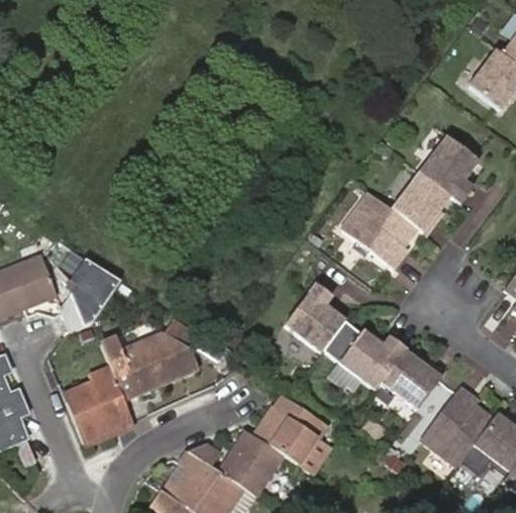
[(515,33),(503,52),(515,61),(515,33)]
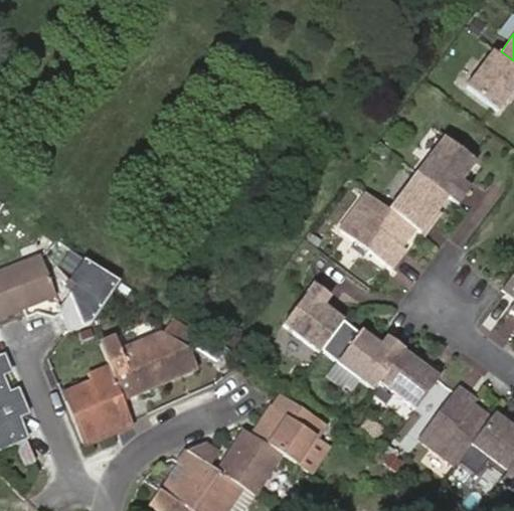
[(513,60),(501,51),(495,47),(467,83),(500,108),(509,94),(513,89),(513,60)]
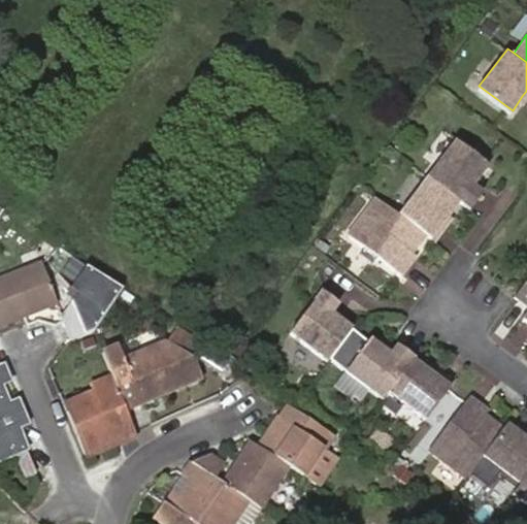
[(460,198),(470,206),(484,189),(482,187),(473,182),(476,178),(480,174),(490,161),(457,136),(428,173),(460,198)]
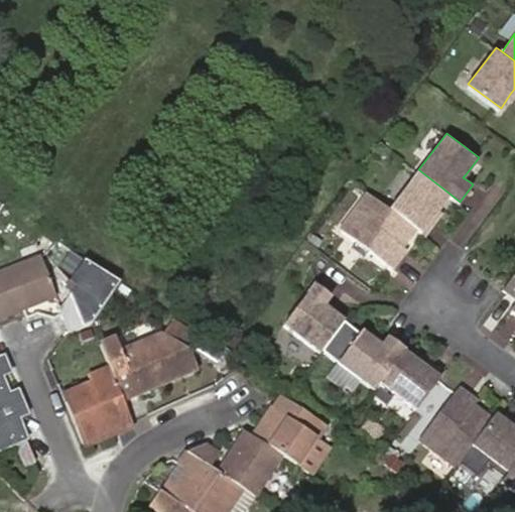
[(449,194),(418,169),(390,207),(417,227),(422,231),(439,208),(449,194)]
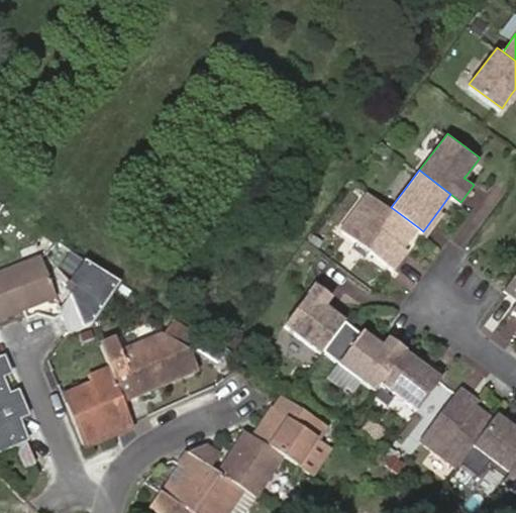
[(474,179),(467,175),(463,178),(472,183),(474,179)]
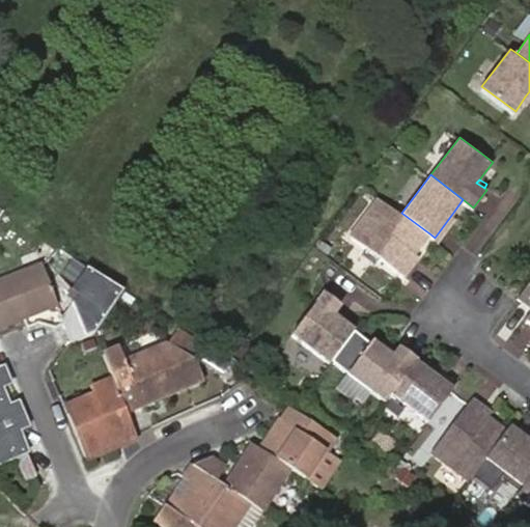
[(350,233),(406,275),(415,262),(411,259),(416,252),(429,233),(401,213),(378,196),(350,233)]
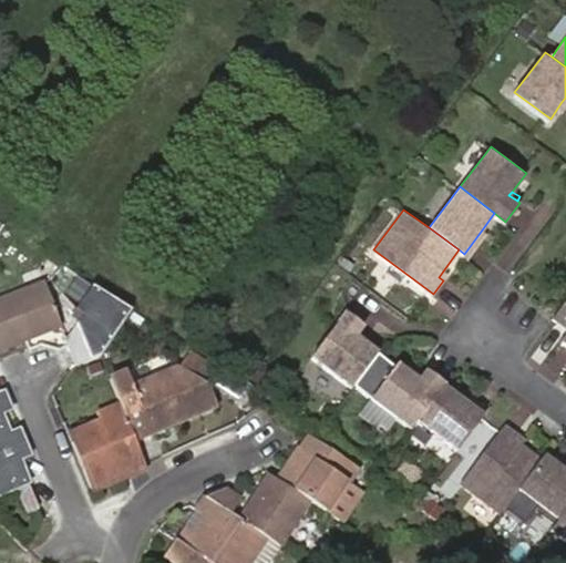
[(483,228),(464,254),(469,257),(486,232),(483,228)]
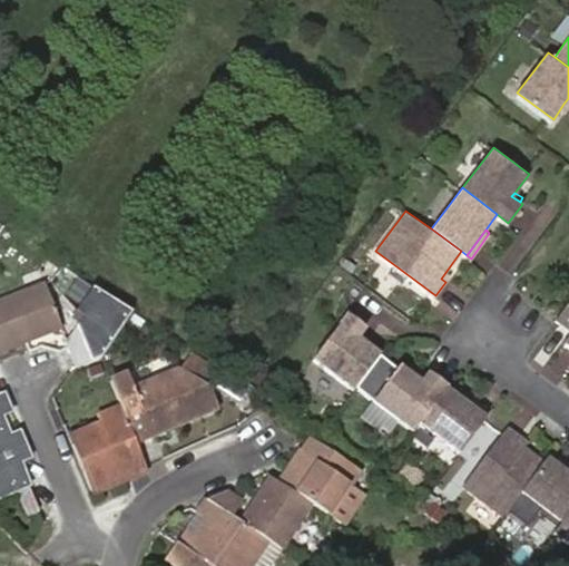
[(451,274),(447,271),(441,279),(445,282),(451,274)]
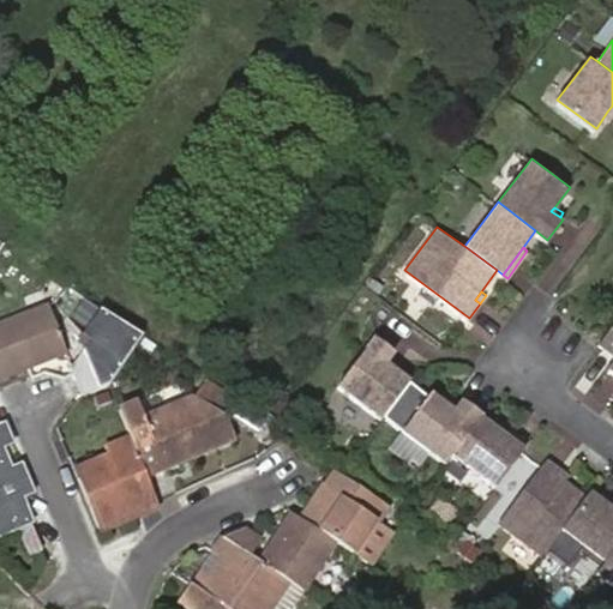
[(0,317),(0,373),(35,360),(67,348),(50,300),(0,317)]
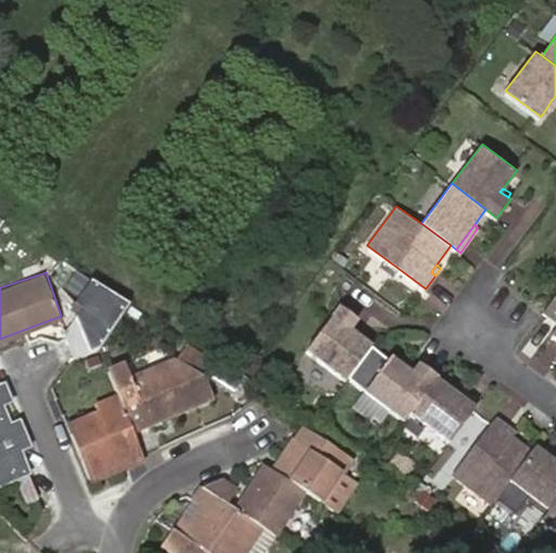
[(84,308),(69,329),(76,354),(102,343),(116,323),(131,303),(93,279),(75,300),(84,308)]
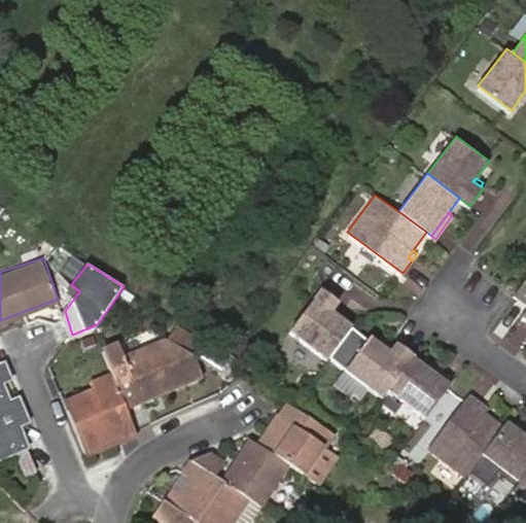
[(339,302),(322,288),(290,330),(327,358),(352,326),(339,316),(331,311),(335,307),(339,302)]
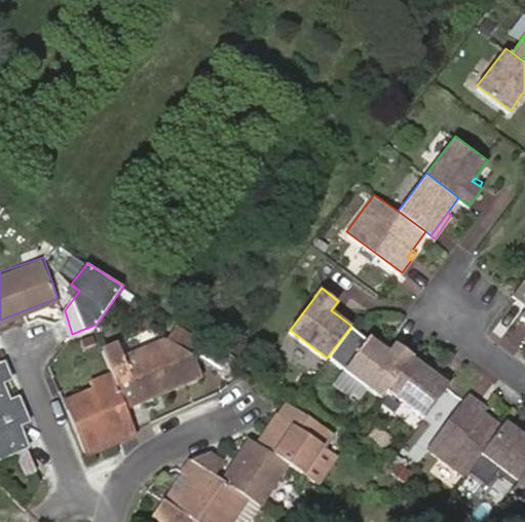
[(334,306),(331,310),(338,315),(341,311),(334,306)]
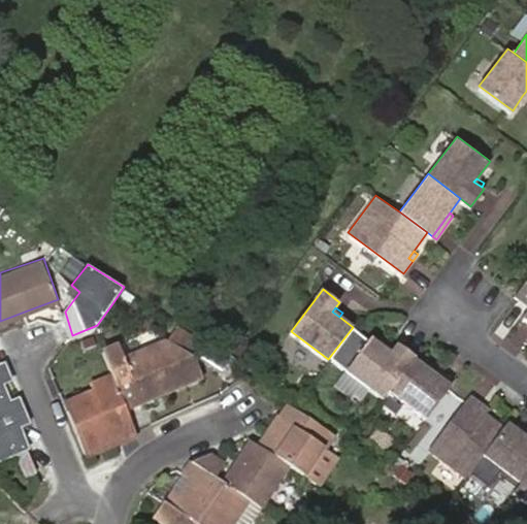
[(415,357),(416,355),(399,342),(395,348),(392,352),(386,347),(371,336),(347,369),(370,388),(384,397),(391,389),(415,357)]
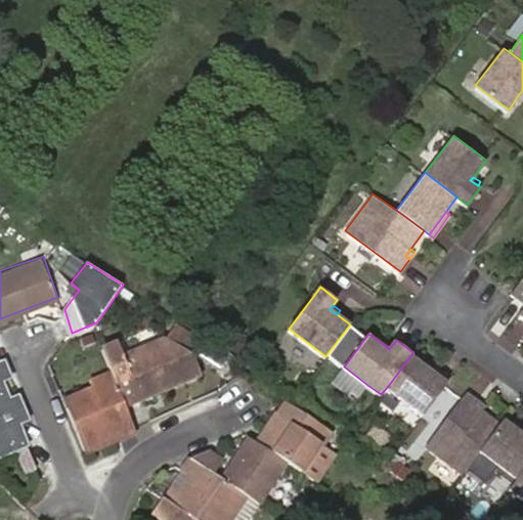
[(123,340),(105,345),(114,370),(127,401),(205,374),(197,352),(172,336),(127,351),(123,340)]
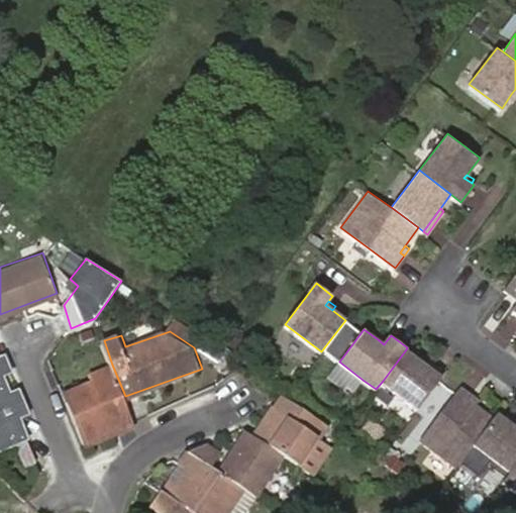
[(378,339),(384,344),(387,340),(380,335),(378,339)]
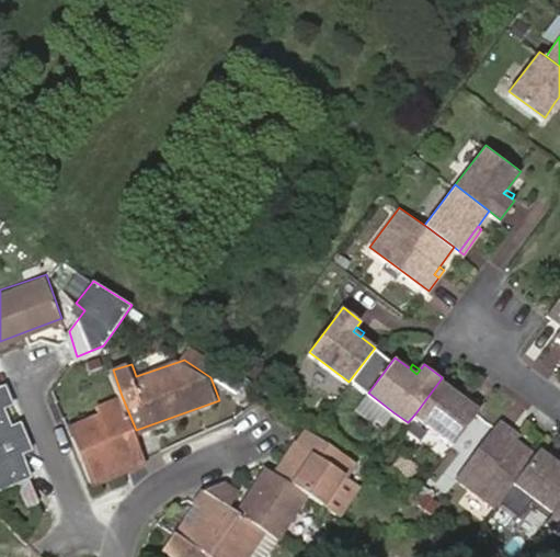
[(4,401),(14,398),(7,379),(0,382),(0,470),(3,480),(29,470),(21,445),(32,440),(25,424),(15,429),(12,420),(4,401)]
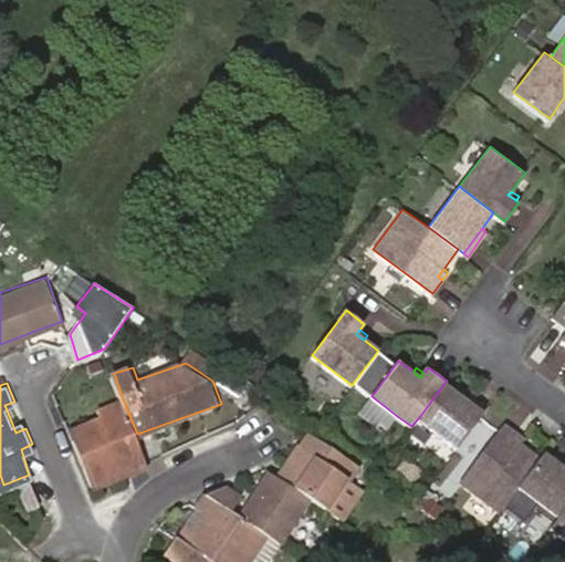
[(460,394),(445,383),(419,417),(459,447),(485,413),(460,394)]
